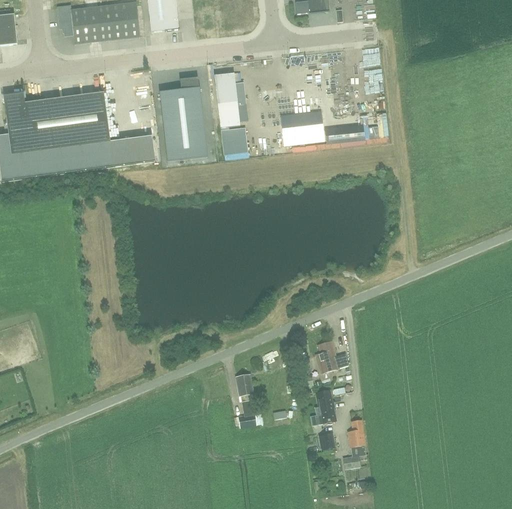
[(147,0),(151,31),(156,30),(179,28),(176,0),(147,0)]
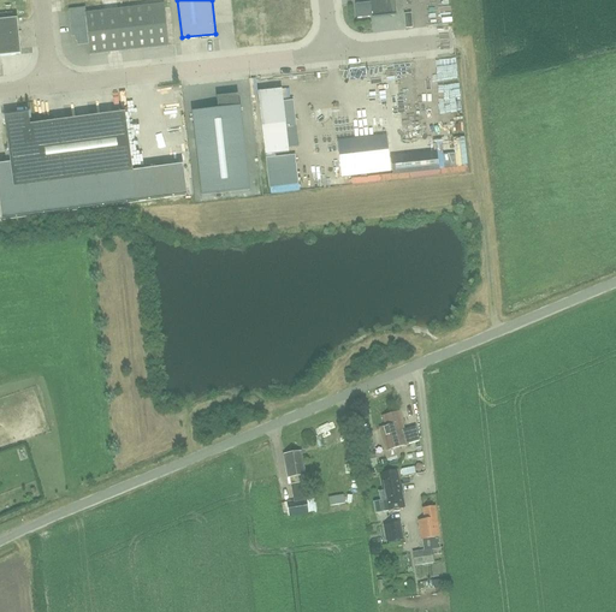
[(369,0),(369,1),(355,4),(356,18),(371,16),(371,17),(396,15),(394,0),(369,0)]
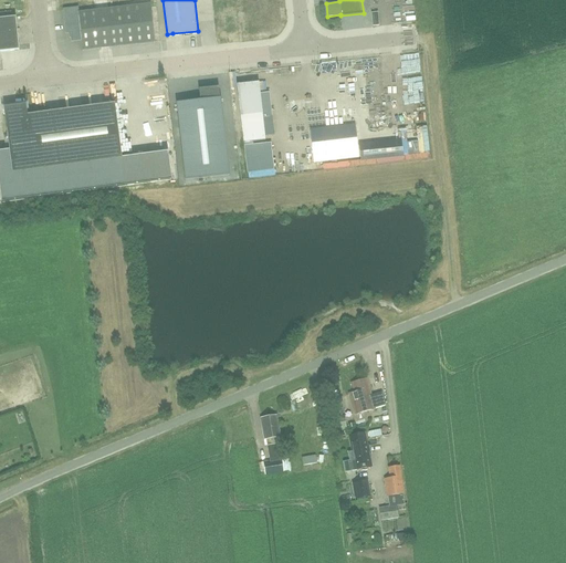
[(79,10),(79,6),(63,7),(65,31),(70,30),(71,39),(81,38),(82,49),(155,40),(150,2),(79,10)]
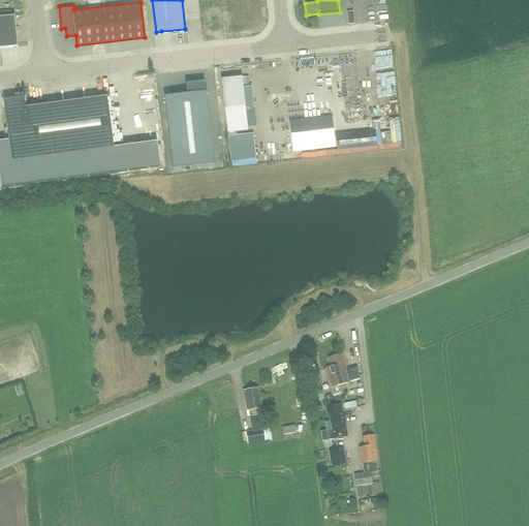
[(0,14),(0,45),(13,44),(17,39),(18,39),(14,13),(0,14)]
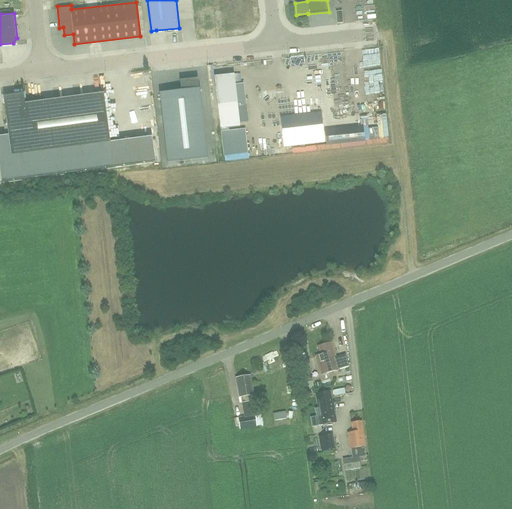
[(363,19),(363,26),(379,25),(379,18),(363,19)]
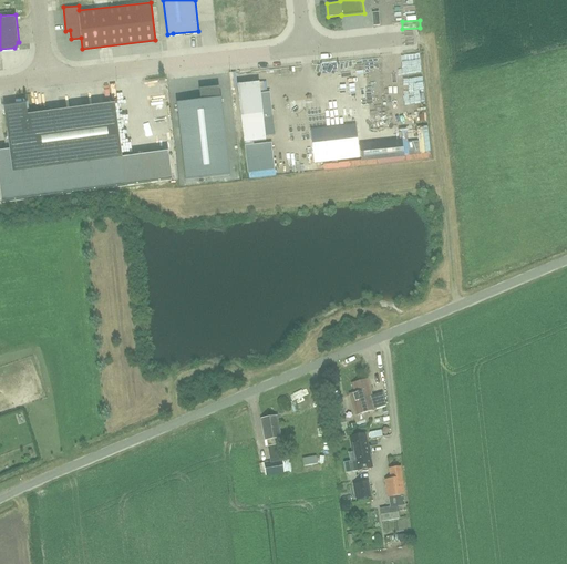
[(299,61),(276,62),(277,74),(300,73),(299,61)]
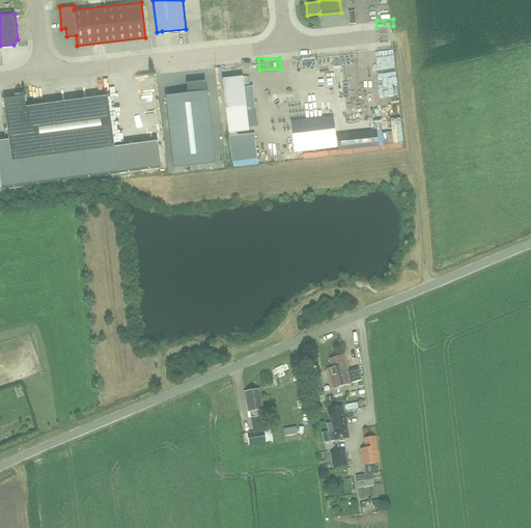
[(257,73),(233,76),(238,111),(261,108),(257,73)]
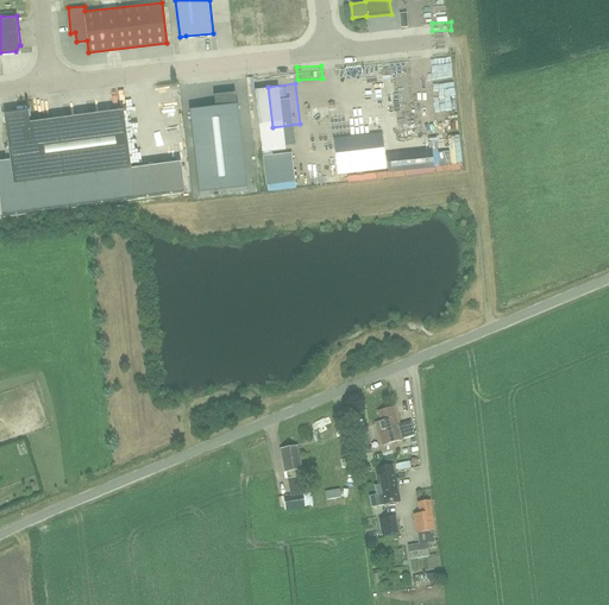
[(108,94),(107,87),(86,90),(87,99),(108,94)]
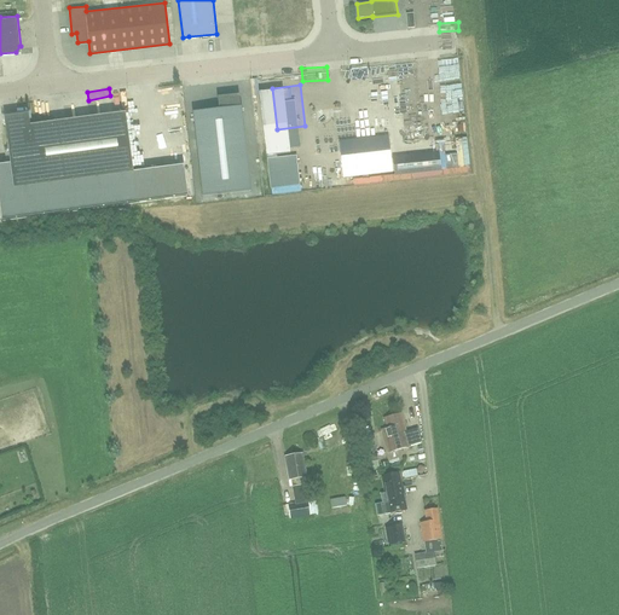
[(192,110),(202,193),(250,189),(242,104),(241,104),(239,92),(218,94),(219,106),(192,110)]
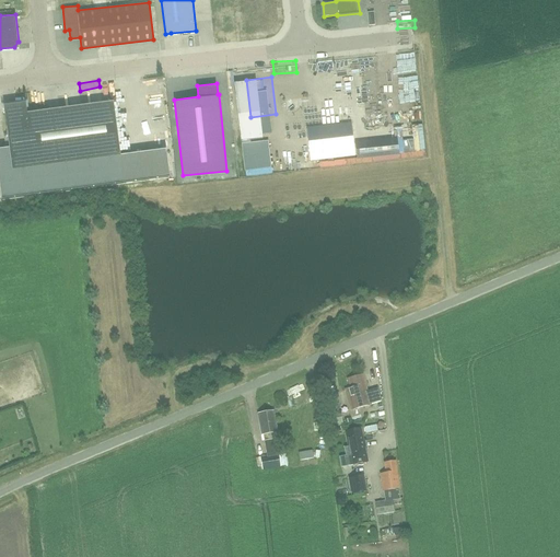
[(120,153),(114,100),(27,112),(25,101),(4,103),(7,125),(12,169),(120,153)]
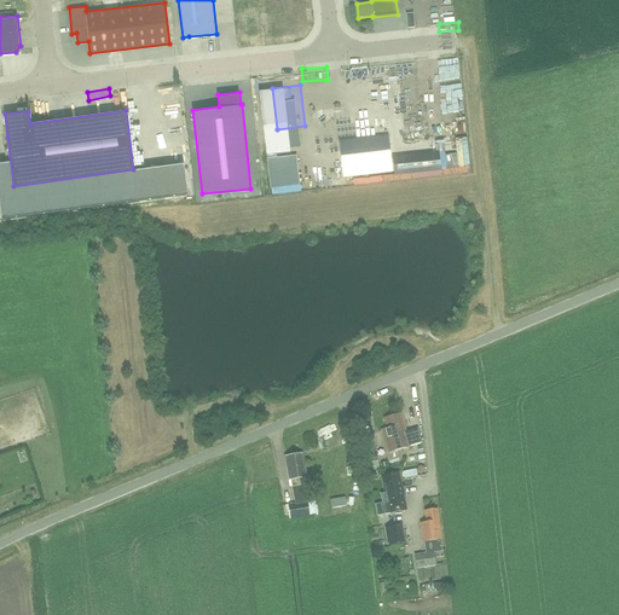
[(392,169),(388,133),(339,139),(343,174),(392,169)]
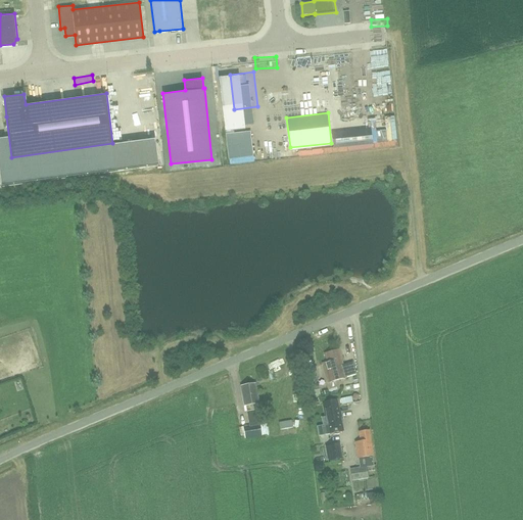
[(239,132),(250,132),(250,125),(227,126),(228,142),(239,141),(239,132)]
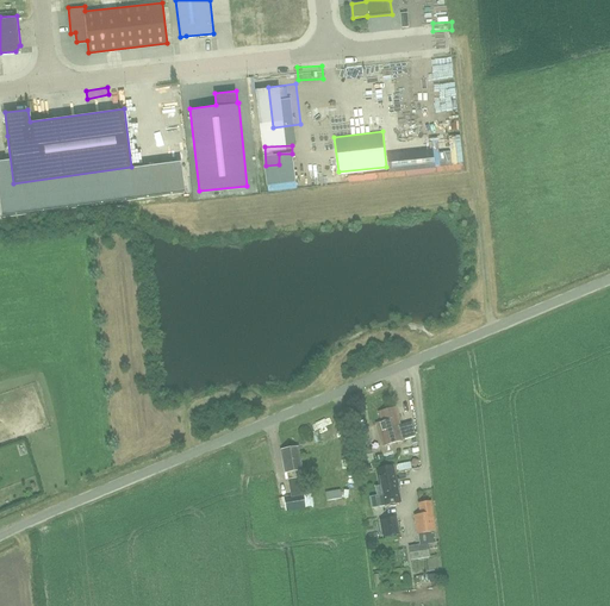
[(394,405),(387,407),(379,408),(383,419),(377,420),(384,443),(404,437),(416,433),(412,419),(399,423),(394,405)]
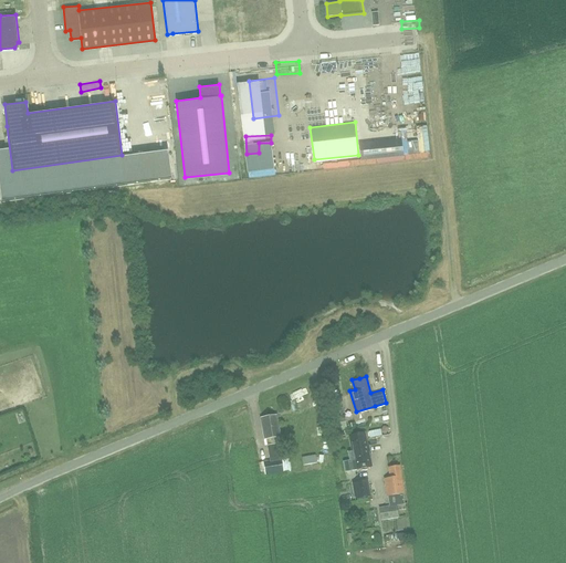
[(327,397),(331,410),(345,408),(342,395),(327,397)]
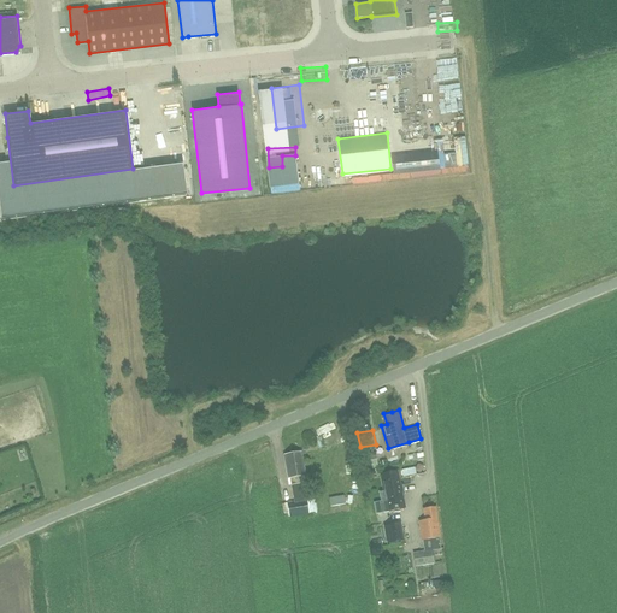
[(371,458),(377,457),(376,449),(370,451),(369,448),(363,449),(365,464),(372,463),(371,458)]
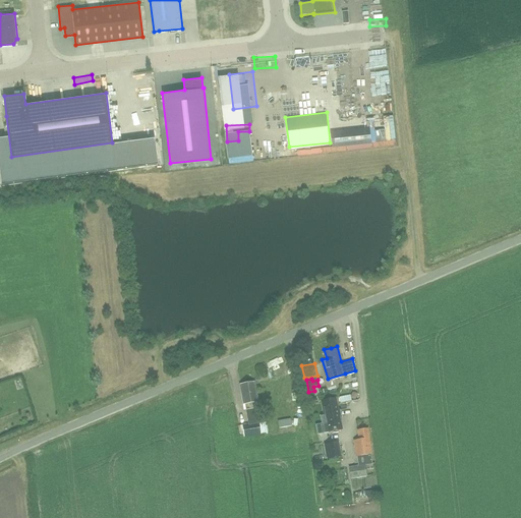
[(246,407),(257,405),(256,399),(257,399),(254,381),(240,383),(243,401),(244,401),(246,407)]
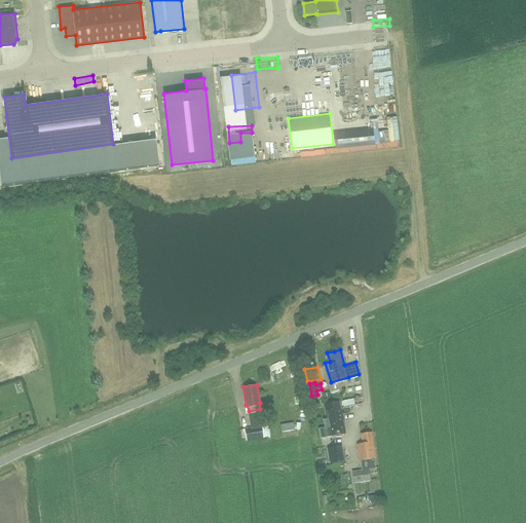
[(332,434),(344,432),(338,401),(326,403),(332,434)]
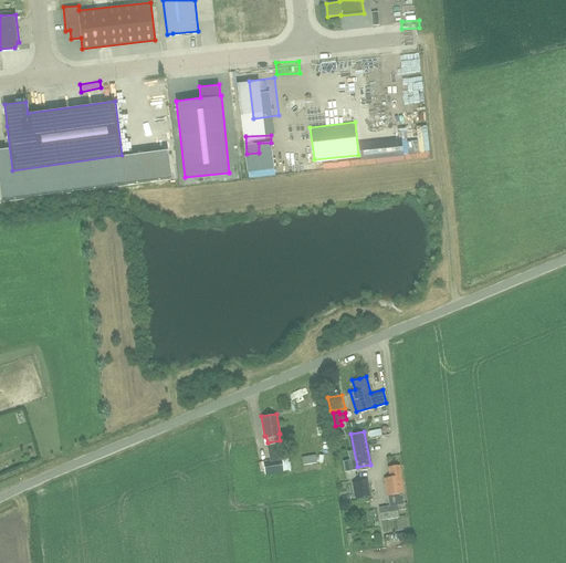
[(315,450),(303,454),(305,461),(317,458),(315,450)]
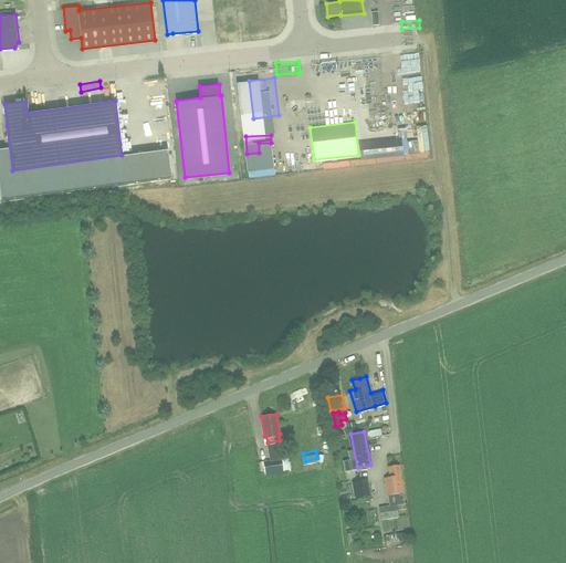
[(282,457),(263,459),(265,471),(284,468),(282,457)]
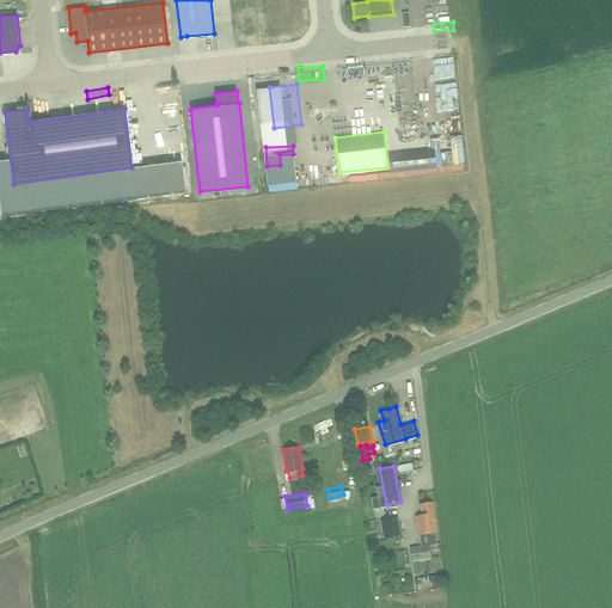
[(435,529),(436,529),(432,501),(421,503),(422,514),(416,514),(420,532),(427,530),(429,542),(438,541),(435,529)]
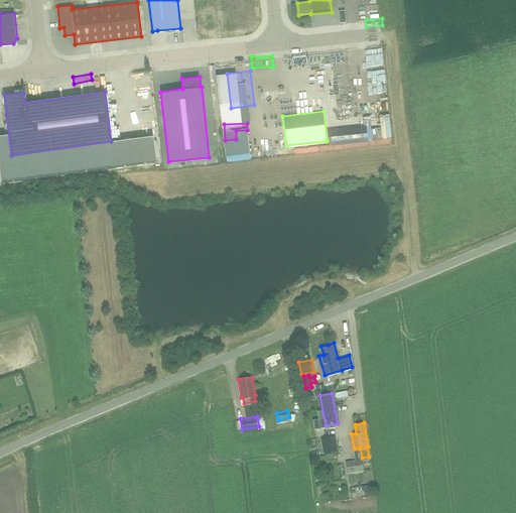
[(339,450),(336,434),(320,437),(324,453),(339,450)]
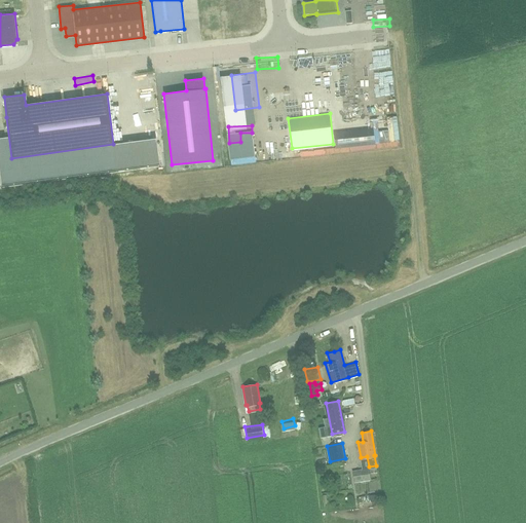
[(369,467),(352,470),(354,481),(370,479),(369,467)]
